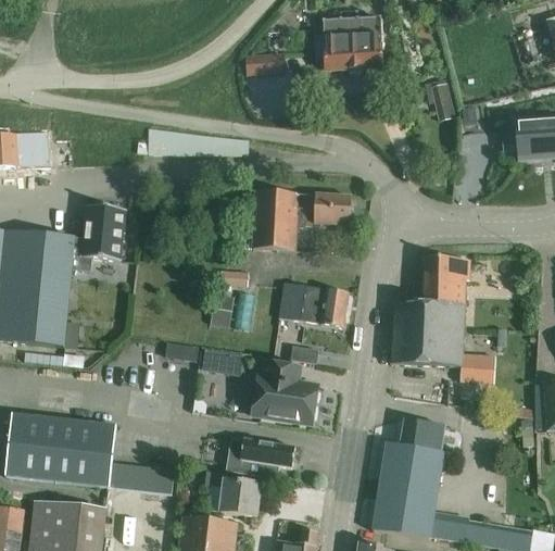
[(554,13),(546,16),(551,29),(540,33),(549,60),(554,58),(554,13)]
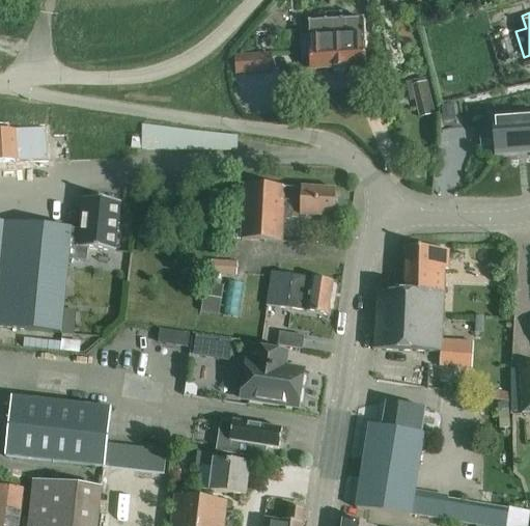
[(366,63),(364,15),(309,17),(309,35),(305,35),(305,54),(310,54),(310,65),(366,63)]
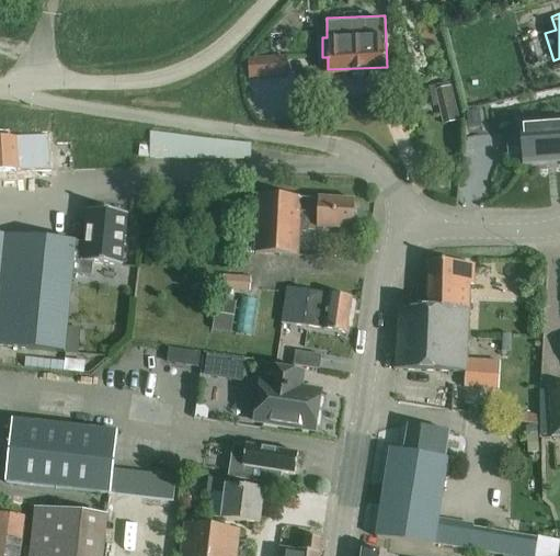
[(529,43),(541,40),(538,30),(526,33),(529,43)]
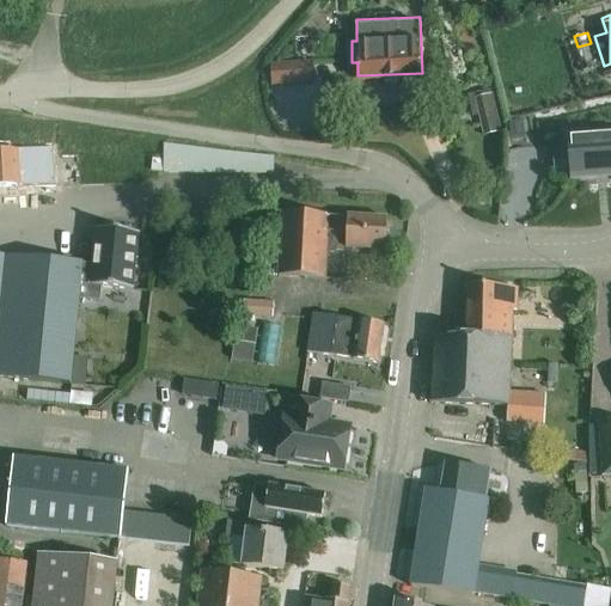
[(288,78),(329,77),(328,55),(287,57),(288,78)]
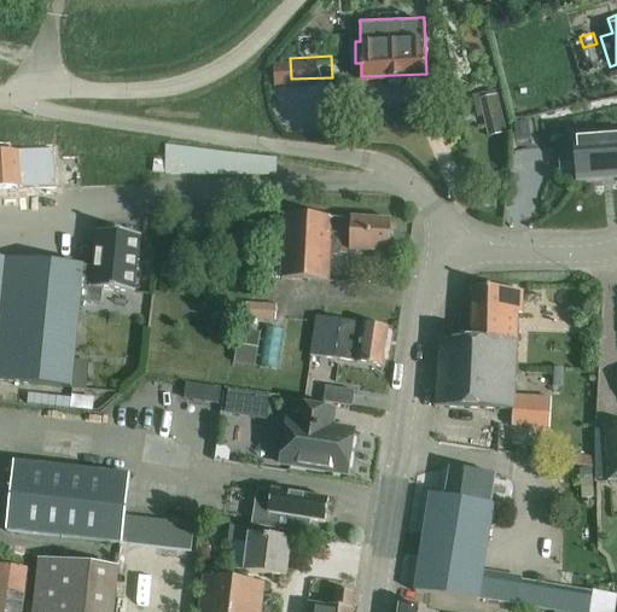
[(488,132),(507,127),(498,89),(479,93),(488,132)]
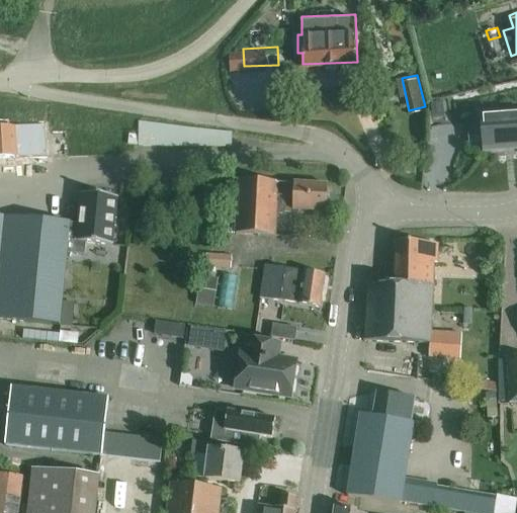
[(484,148),(502,146),(502,142),(516,140),(516,107),(481,111),(484,148)]
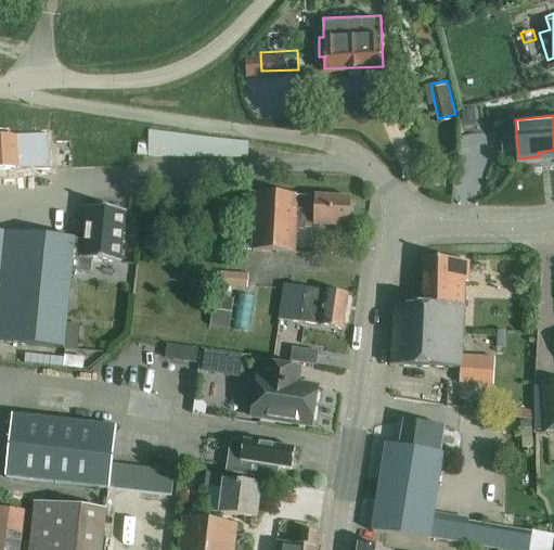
[(246,152),(247,137),(151,126),(150,139),(139,138),(138,150),(149,150),(149,152),(246,152)]
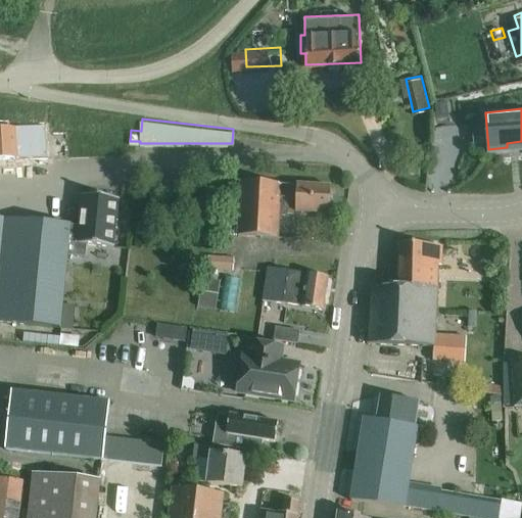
[(0,154),(47,152),(45,122),(0,123),(0,154)]
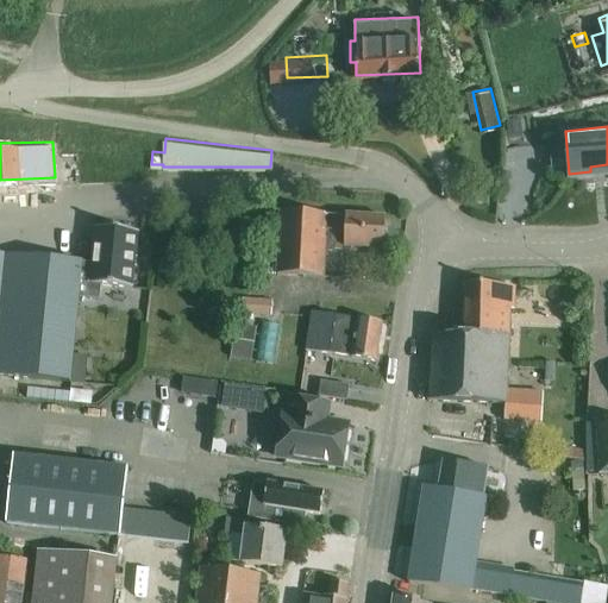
[(488,199),(489,187),(476,186),(476,198),(488,199)]
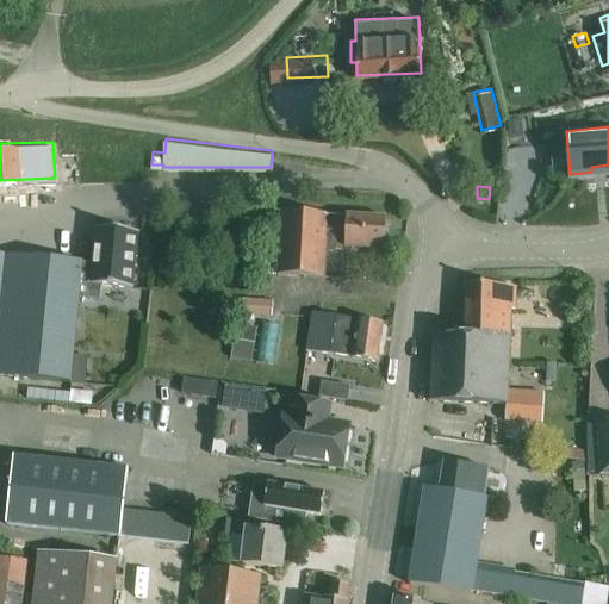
[(346,211),(328,210),(328,209),(281,206),(279,240),(263,240),(261,268),(278,269),(324,272),(327,225),(347,226),(346,243),(384,244),(386,212),(346,210),(346,211)]
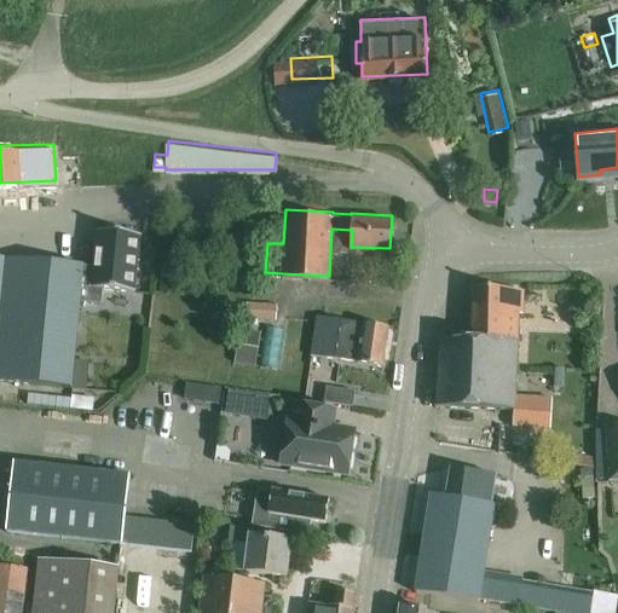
[(134,288),(140,230),(97,226),(93,262),(81,261),(78,296),(100,299),(103,284),(134,288)]
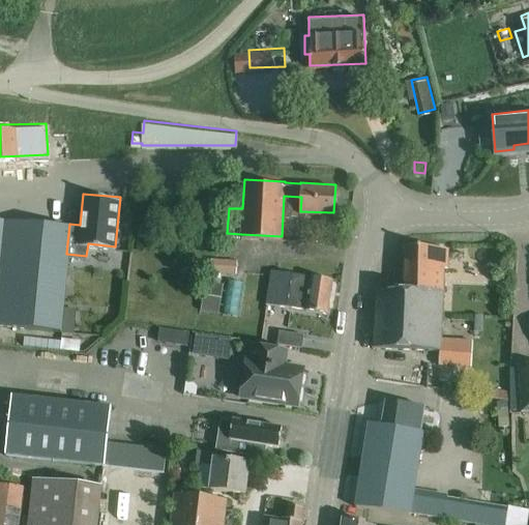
[(0,322),(58,328),(60,313),(61,302),(66,254),(69,224),(0,216),(0,322)]
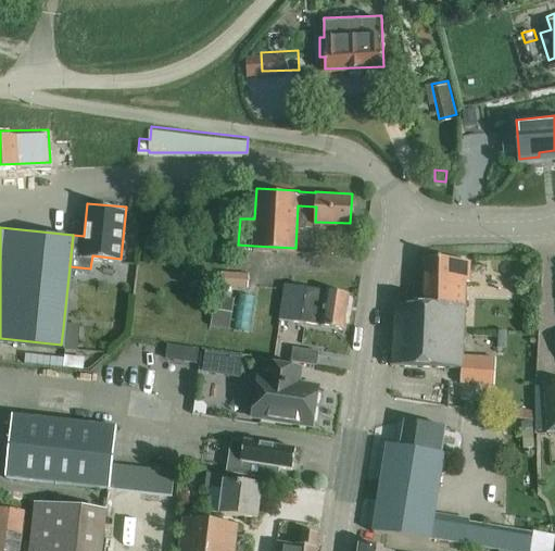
[(308,270),(326,272),(327,258),(311,255),(308,270)]
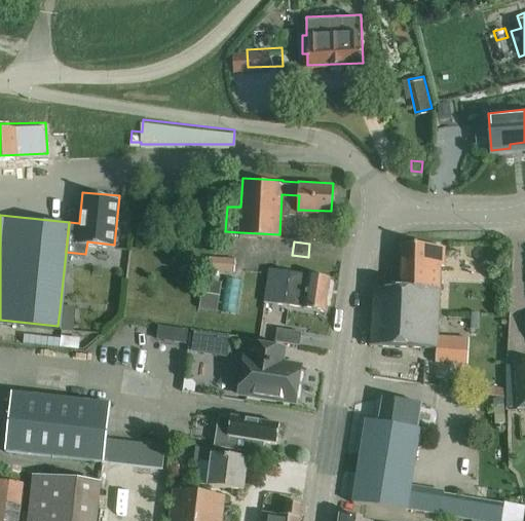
[(374,285),(371,342),(390,343),(437,345),(438,333),(441,262),(444,262),(445,244),(404,242),(402,286),(395,286),(374,285)]
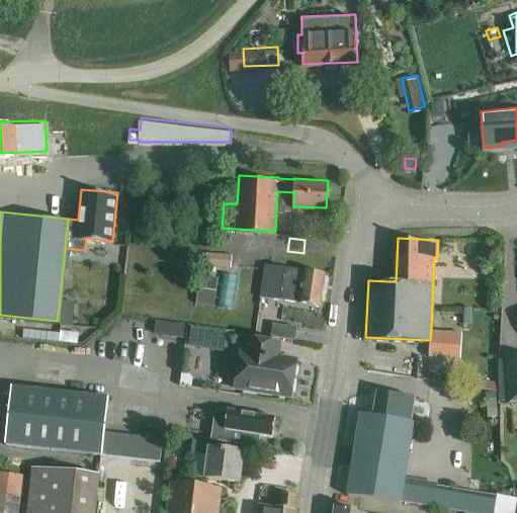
[(231,268),(233,252),(213,251),(212,261),(203,261),(202,271),(219,273),(222,273),(217,301),(230,303),(235,269),(231,268)]
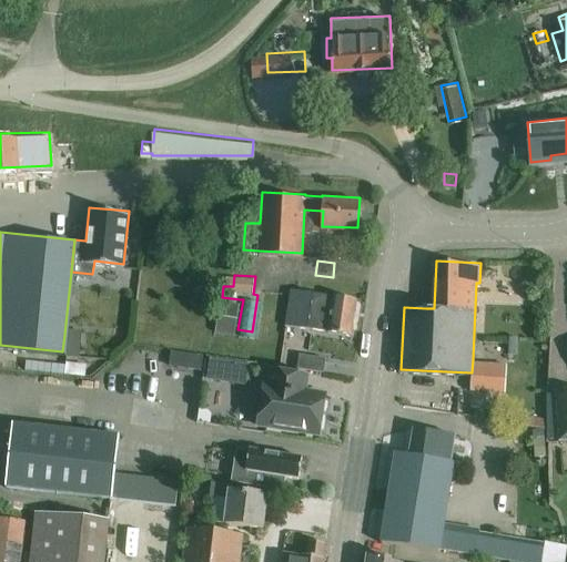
[(351,331),(356,296),(291,286),(285,323),(320,327),(351,331)]
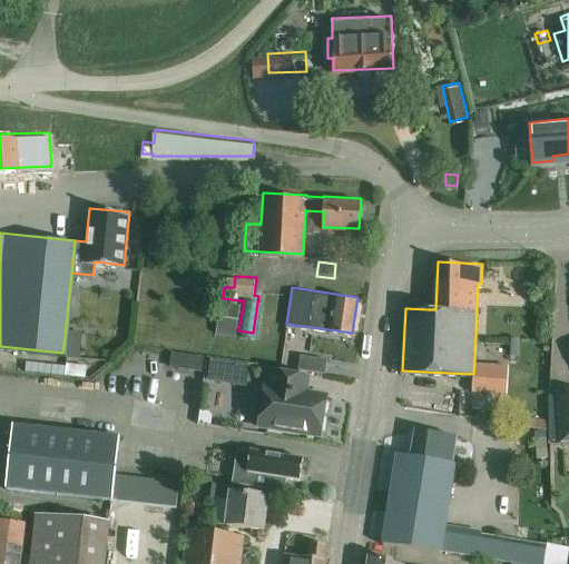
[(221,297),(216,328),(236,332),(241,300),(223,298),(221,297)]
